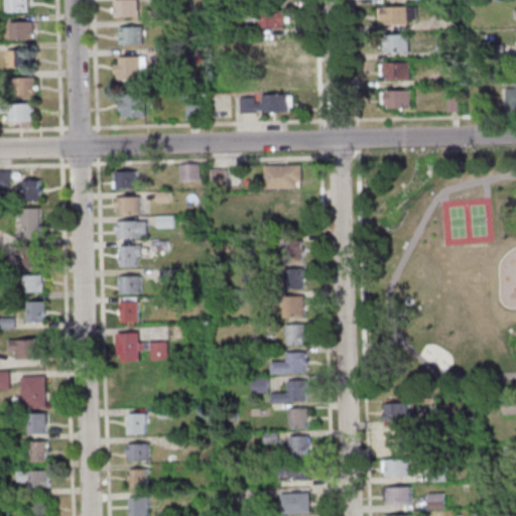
[(28,0),(28,11),(5,12),(5,0),(28,0)]
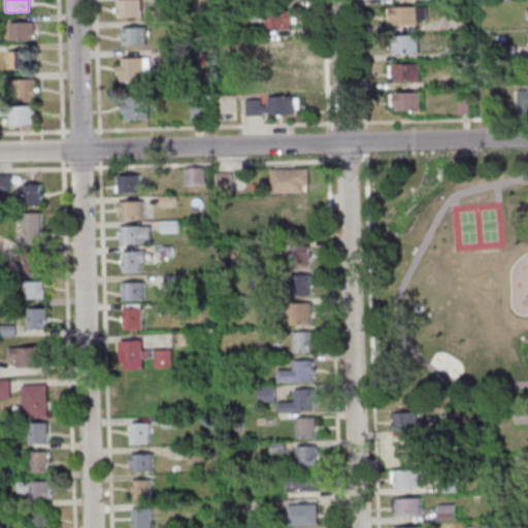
[(141,0),(141,17),(119,18),(118,0),(141,0)]
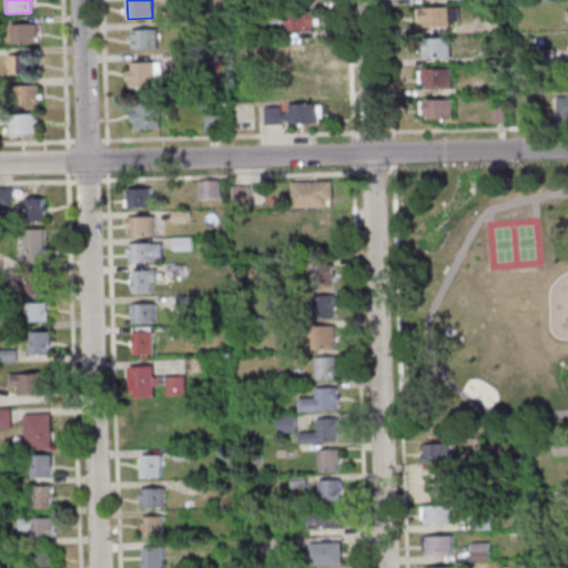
[(419,8),(458,8),(459,21),(449,21),(449,27),(423,27),(423,23),(419,23),(419,8)]
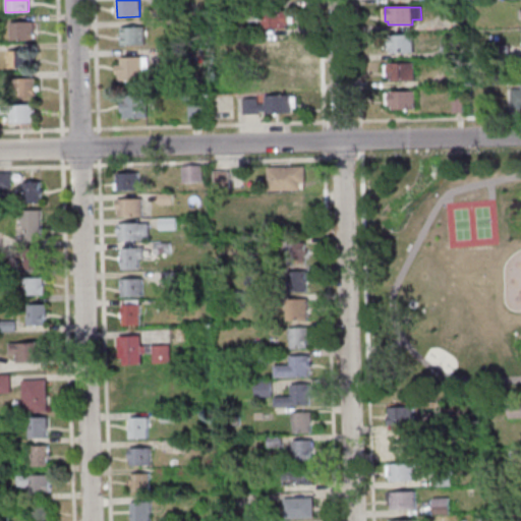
[(262,31),(262,12),(289,11),(289,23),(286,23),(286,30),(262,31)]
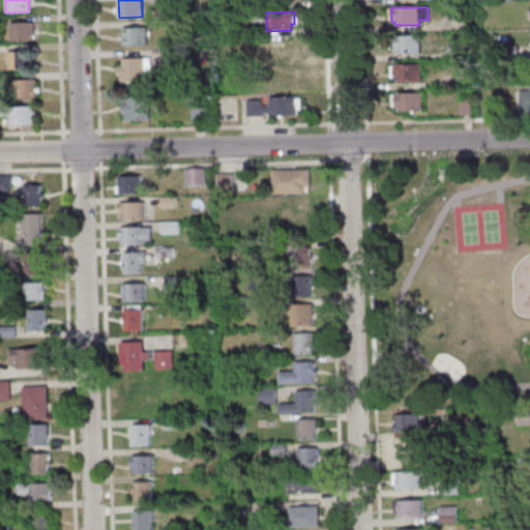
[(10,40),(9,24),(33,23),(34,39),(10,40)]
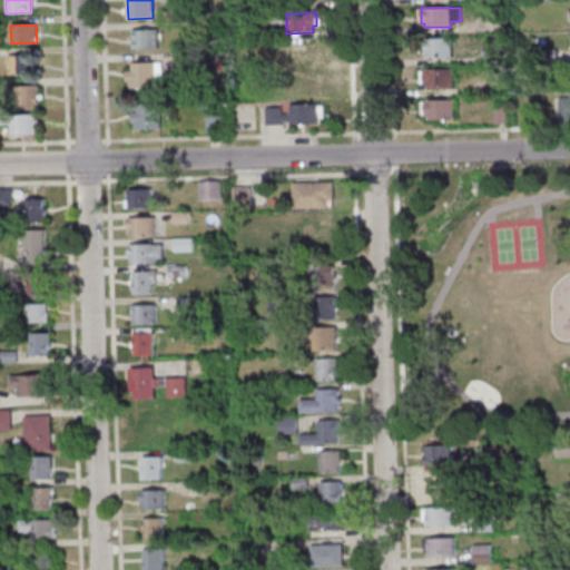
[(255,39),(255,28),(272,28),(273,38),(255,39)]
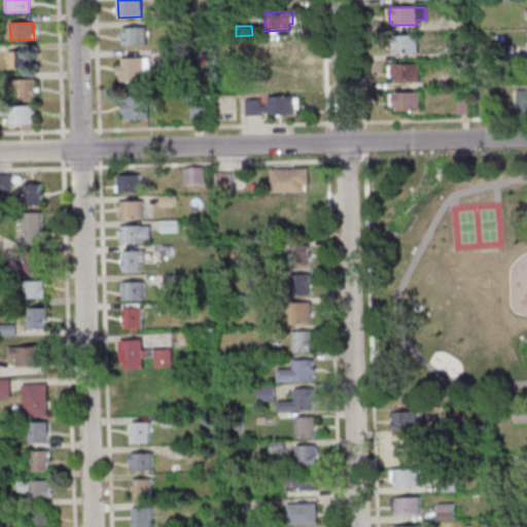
[(121,28),(144,27),(145,45),(123,45),(121,28)]
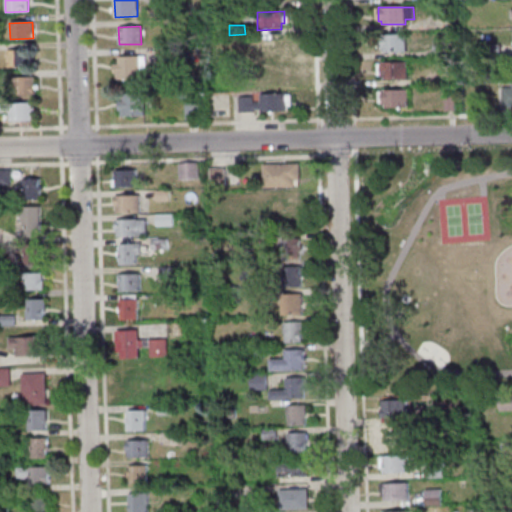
[(405,34),(406,52),(384,52),(384,48),(381,48),(381,34),(405,34)]
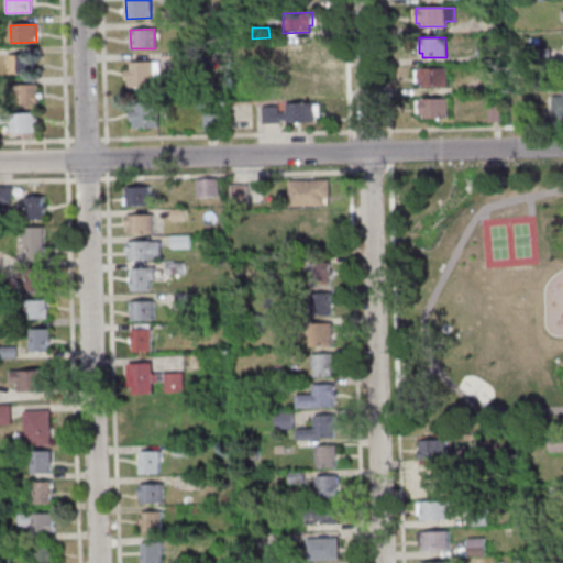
[(476,63),(476,51),(493,50),(493,62),(476,63)]
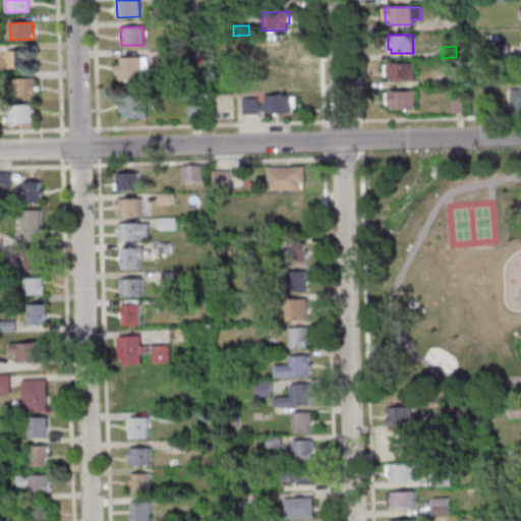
[(508,55),(491,56),(491,46),(508,46),(508,55)]
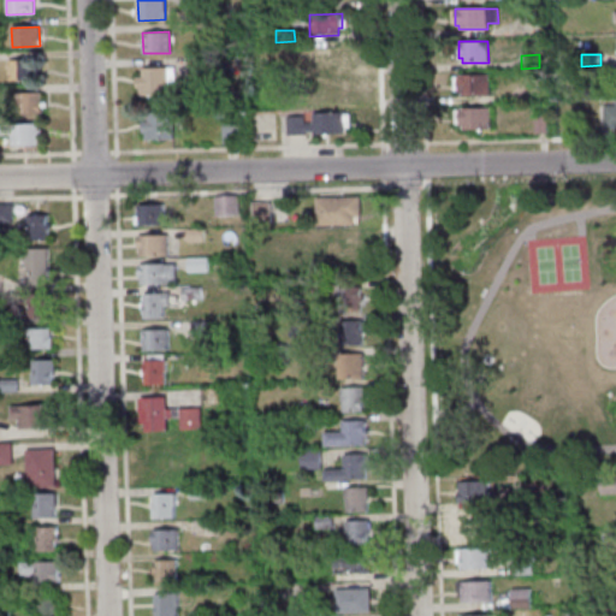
[(200,58),(217,57),(218,73),(200,75),(200,58)]
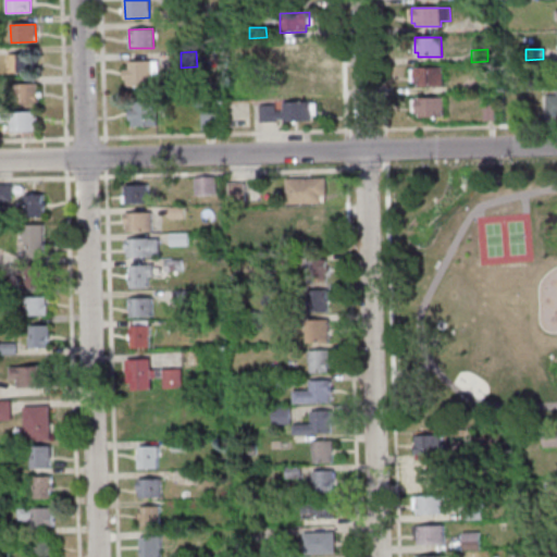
[(8,73),(8,54),(33,53),(33,72),(8,73)]
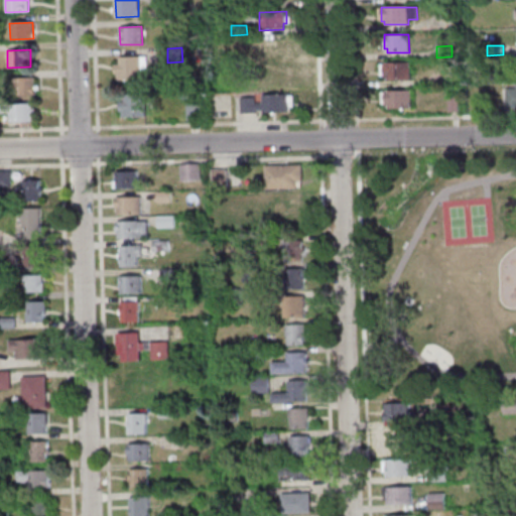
[(241,63),(226,63),(226,53),(240,53),(241,63)]
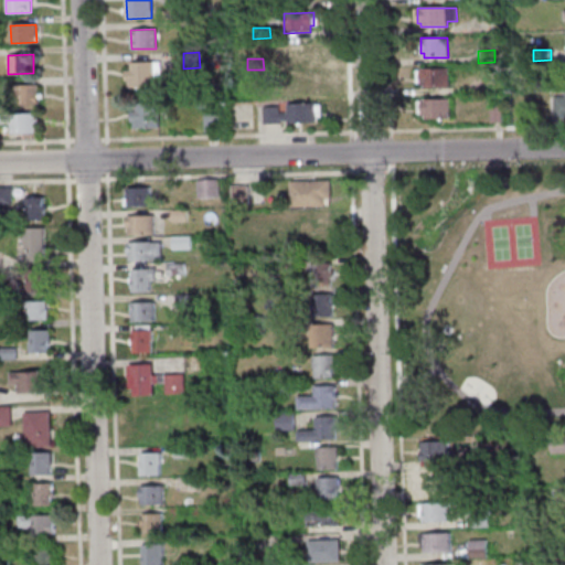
[(159,62),(159,74),(153,74),(153,85),(128,86),(128,80),(126,80),(125,71),(130,71),(130,63),(159,62)]
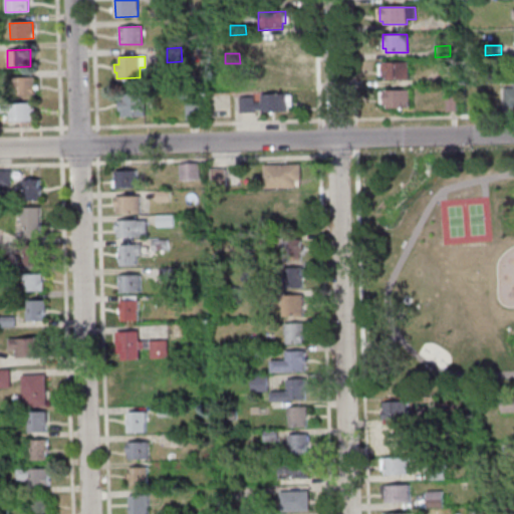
[(382,62),(409,61),(409,80),(386,80),(386,76),(382,76),(382,62)]
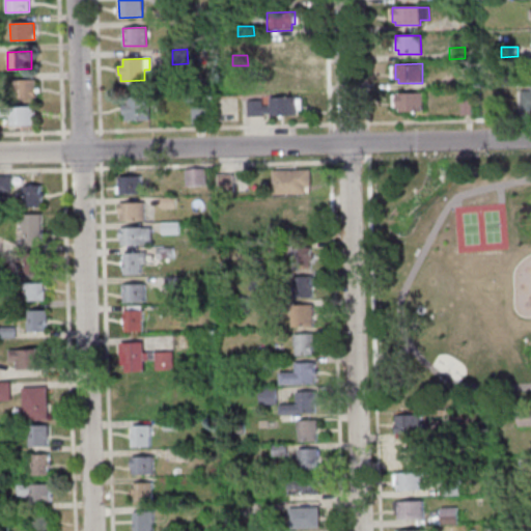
[(518,85),(502,85),(502,76),(518,76),(518,85)]
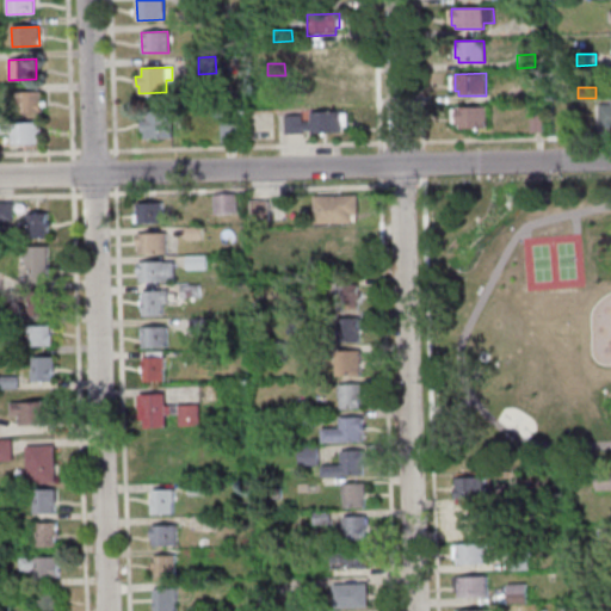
[(41,112),(14,113),(13,92),(39,91),(41,112)]
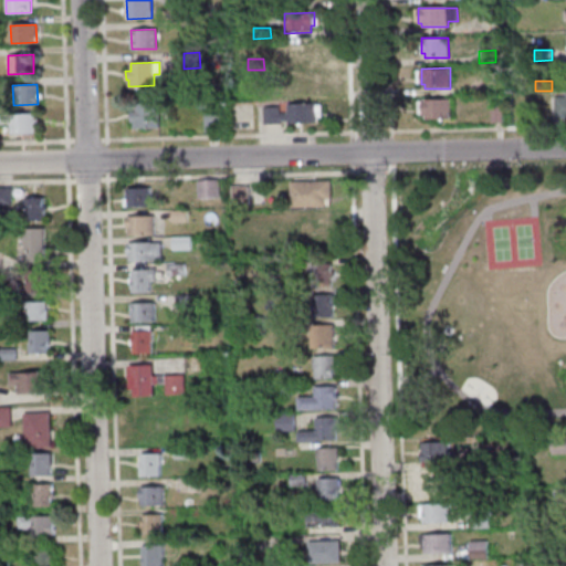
[(565,116),(556,117),(556,97),(565,97),(565,116)]
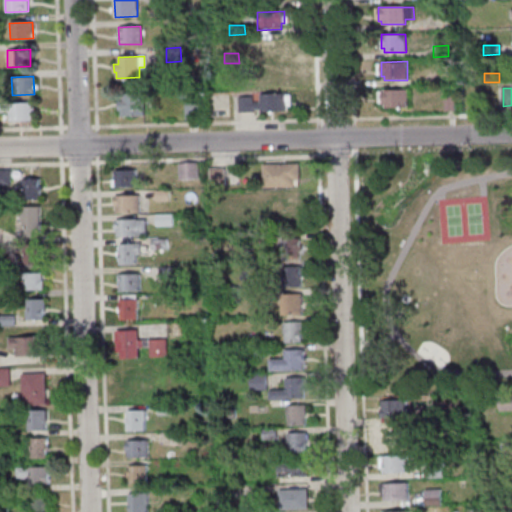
[(407,89),(408,107),(385,107),(385,104),(382,104),(382,90),(407,89)]
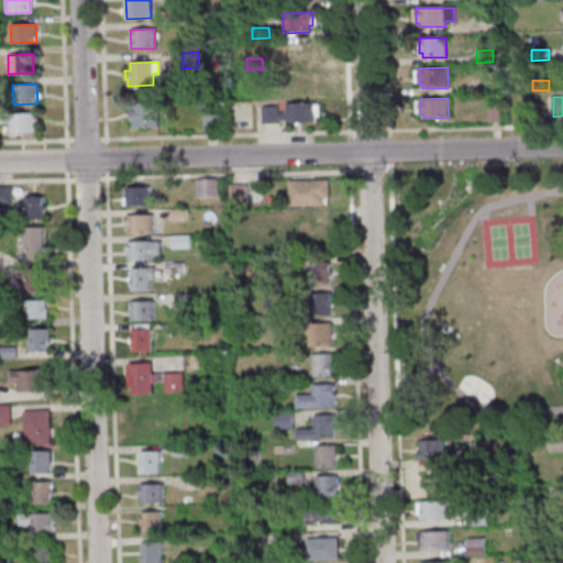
[(287,122),(287,120),(277,120),(277,122),(263,123),(262,107),(277,107),(277,112),(287,112),(286,103),(315,102),(315,105),(319,105),(319,114),(315,114),(316,117),(311,117),(311,121),(287,122)]
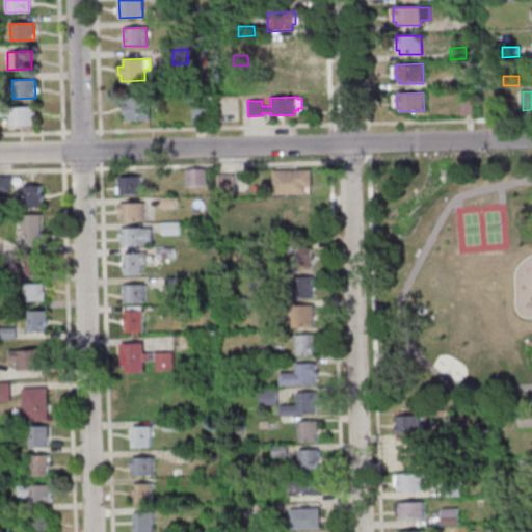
[(150,98),(150,120),(126,121),(126,114),(124,114),(123,105),(128,105),(128,98),(150,98)]
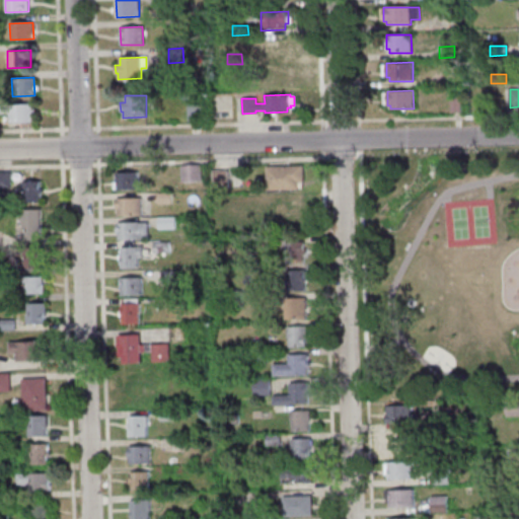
[(450,112),(450,98),(460,98),(460,112),(450,112)]
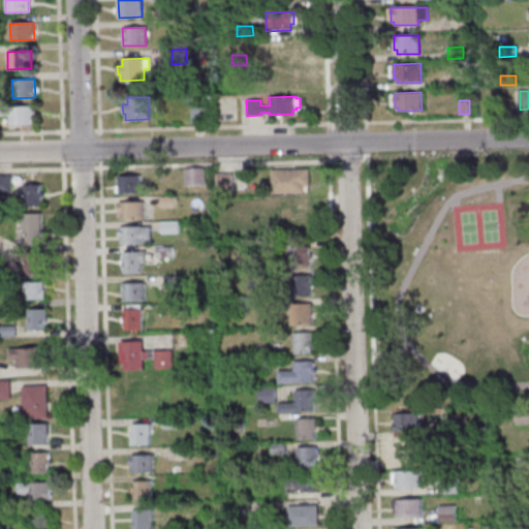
[(9,124),(9,115),(0,115),(0,106),(32,105),(33,123),(9,124)]
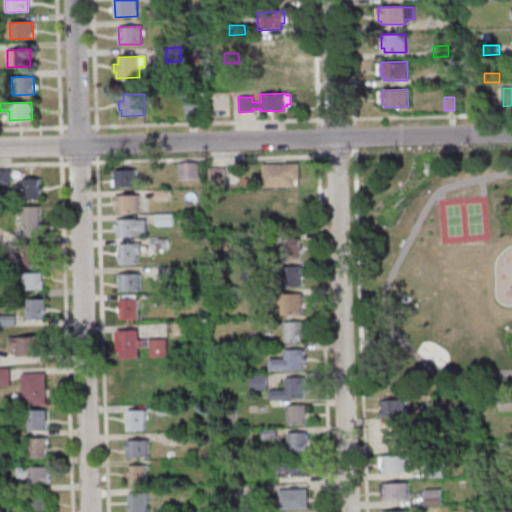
[(185,118),(184,104),(198,103),(199,118),(185,118)]
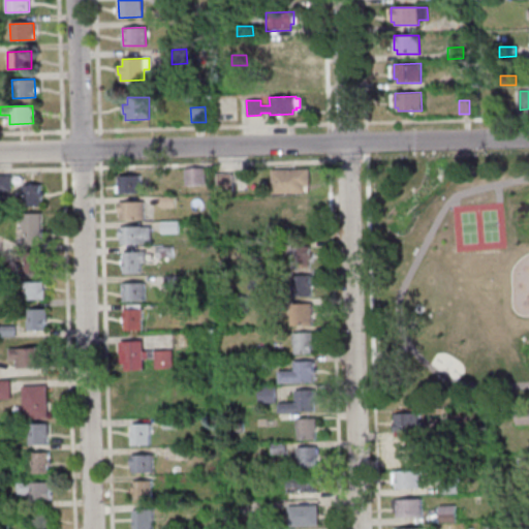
[(185,169),(205,168),(206,185),(185,186),(185,169)]
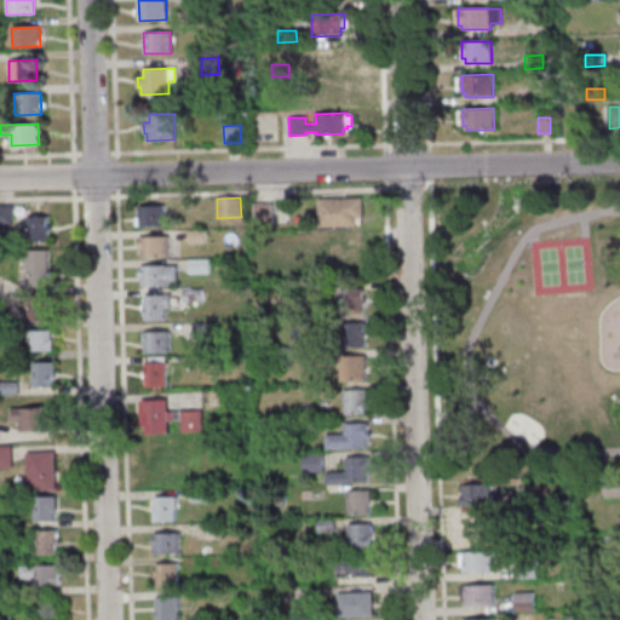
[(320,227),(319,199),(362,197),(362,217),(361,217),(361,223),(357,223),(357,225),(320,227)]
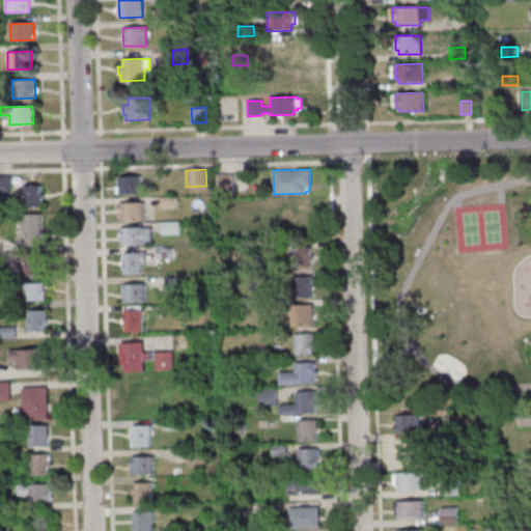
[(218,174),(232,173),(233,192),(218,192),(218,174)]
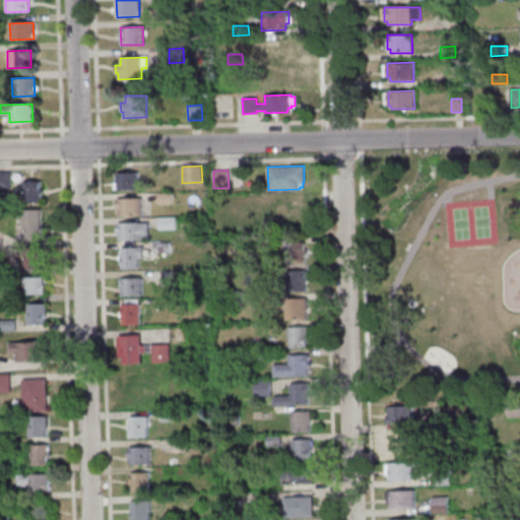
[(0,172),(9,172),(10,187),(0,187),(0,172)]
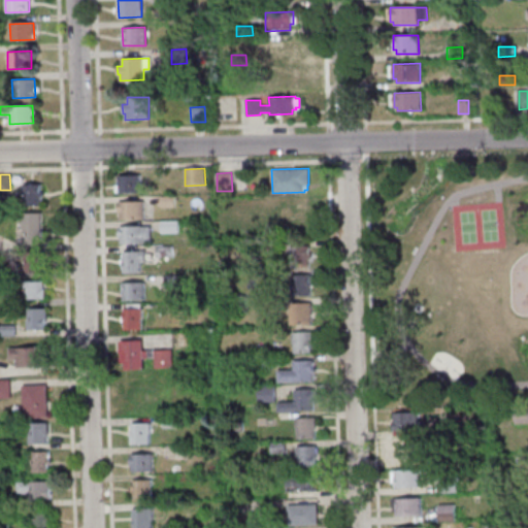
[(120,193),(120,176),(140,176),(141,192),(120,193)]
